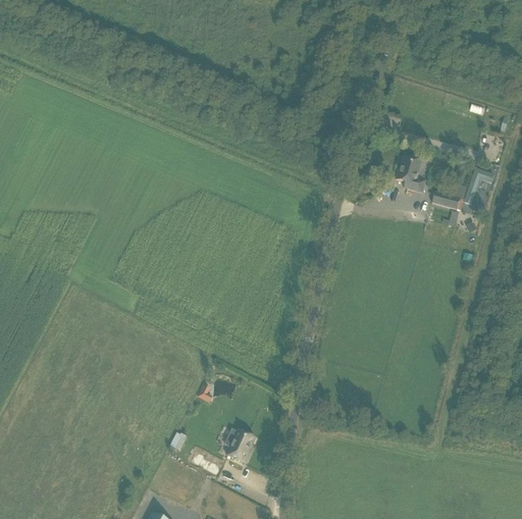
[(400,170),(398,170),(396,177),(405,180),(404,187),(422,191),(425,179),(417,177),(421,160),(404,155),(400,170)]
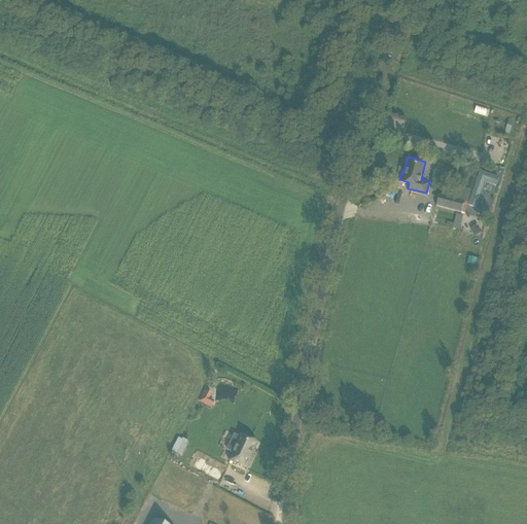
[(470,193),(467,203),(476,205),(480,196),(485,180),(496,183),(499,175),(480,169),(470,193)]
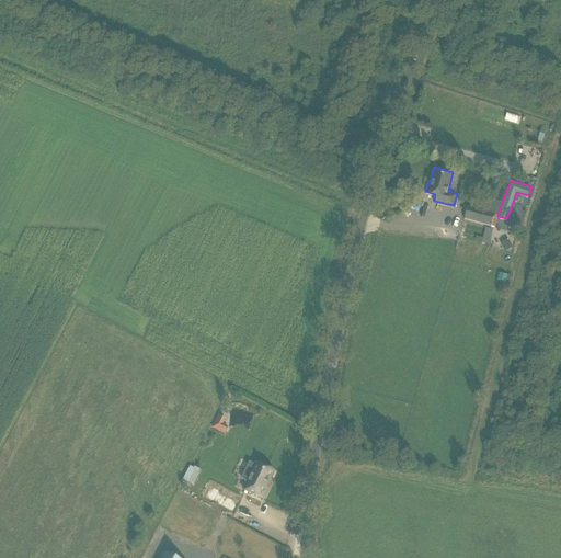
[(464,217),(494,225),(502,200),(485,195),(481,208),(467,205),(464,217)]
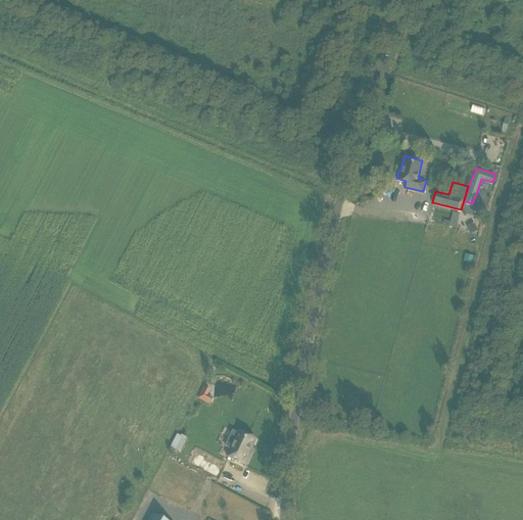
[(445,217),(444,222),(458,224),(460,209),(454,208),(452,218),(445,217)]
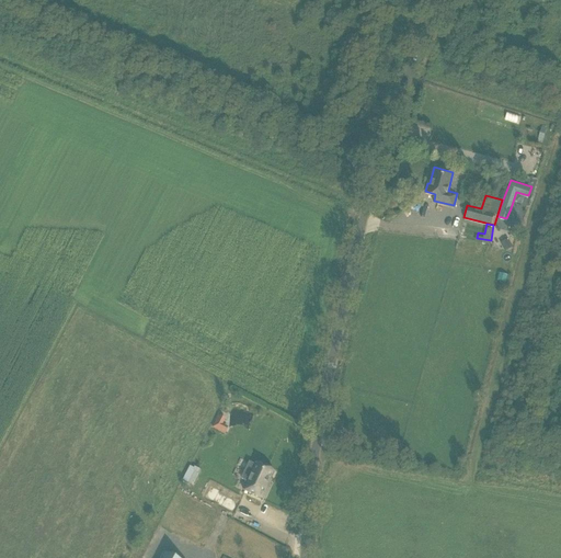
[(507,237),(501,241),(505,249),(512,245),(507,237)]
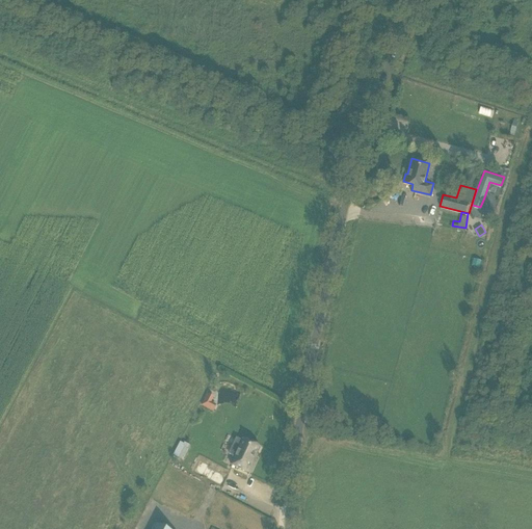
[(207,392),(202,403),(213,408),(215,403),(210,400),(213,395),(207,392)]
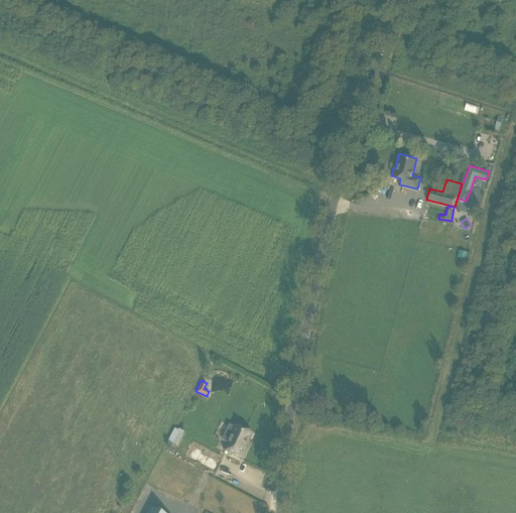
[(229,423),(222,437),(228,440),(224,449),(242,457),(247,444),(246,443),(249,438),(252,431),(236,423),(235,425),(229,423)]
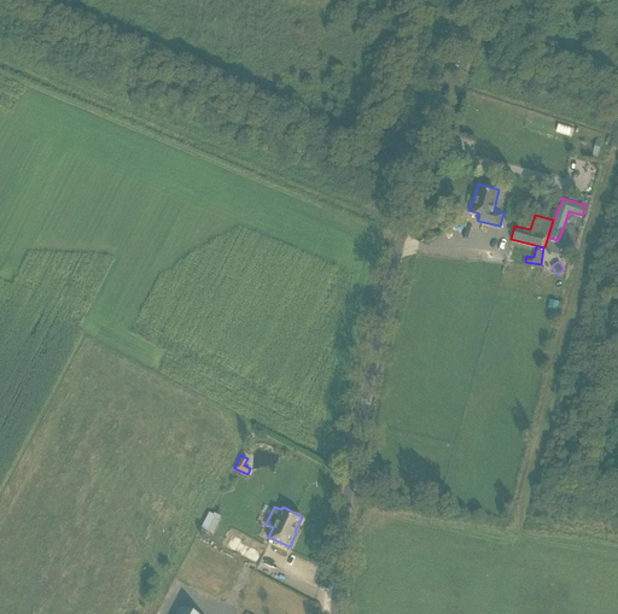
[(211,531),(217,519),(214,516),(207,528),(211,531)]
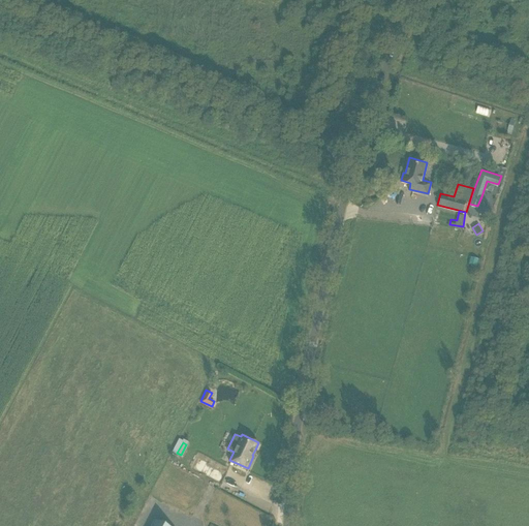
[(192,452),(188,461),(201,467),(206,459),(192,452)]
